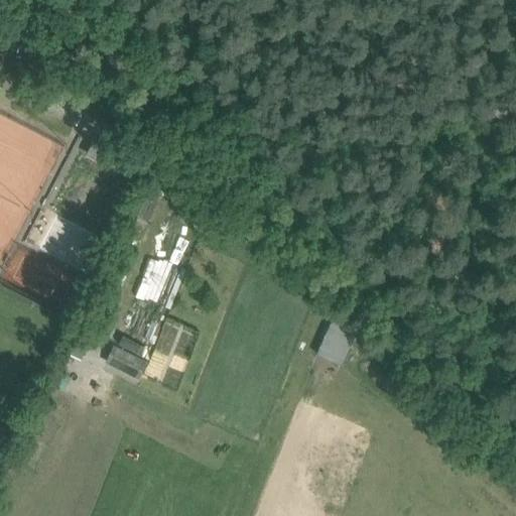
[(96,140),(93,144),(88,154),(98,159),(106,144),(96,139),(96,140)]
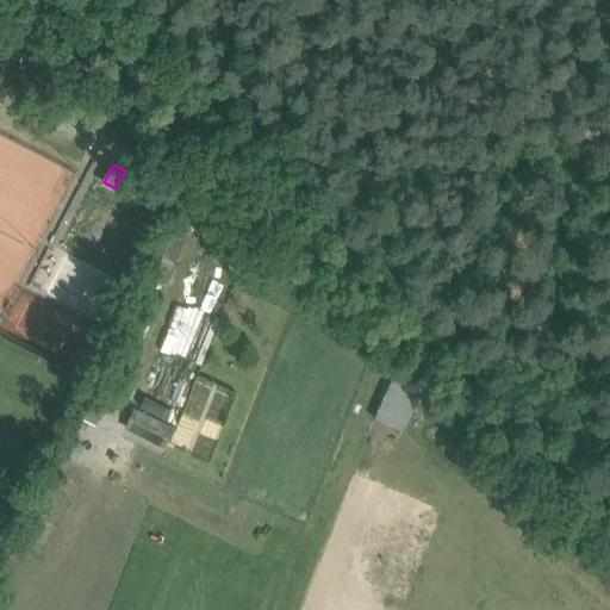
[(212,280),(200,311),(173,300),(155,347),(188,360),(219,282),(212,280)]
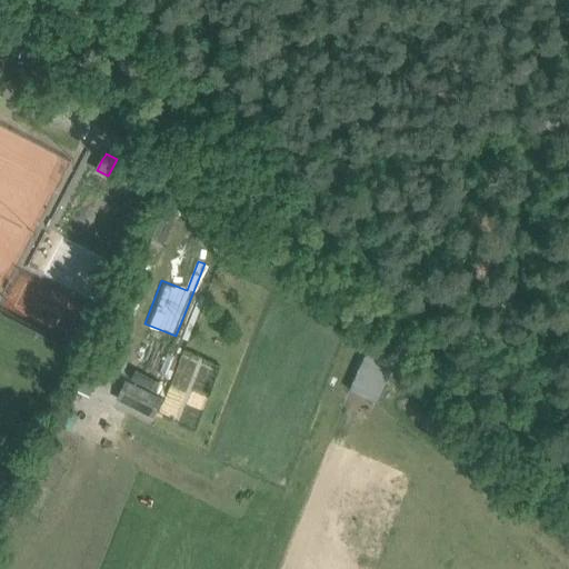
[(109,346),(106,353),(113,358),(117,350),(109,346)]
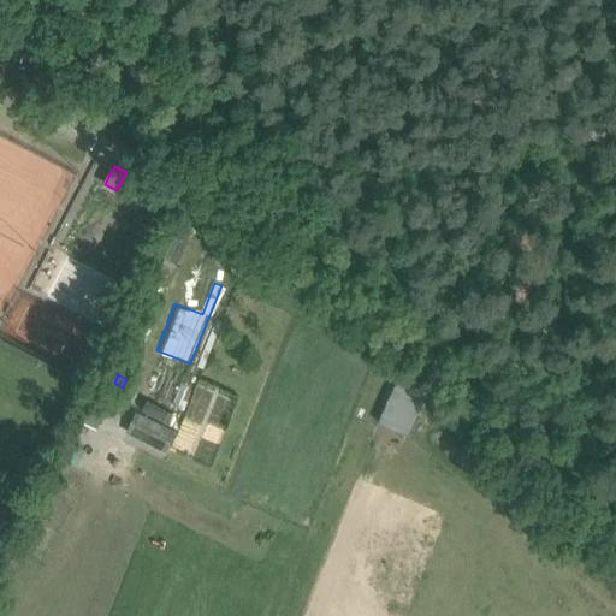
[(100,388),(83,422),(96,430),(114,395),(100,388)]
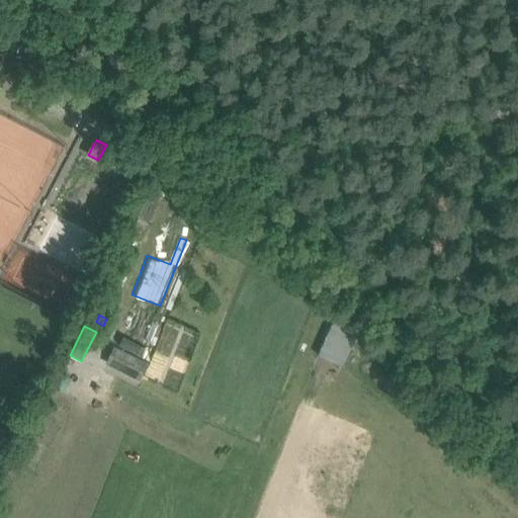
[(116,347),(108,363),(140,379),(148,363),(116,347)]
